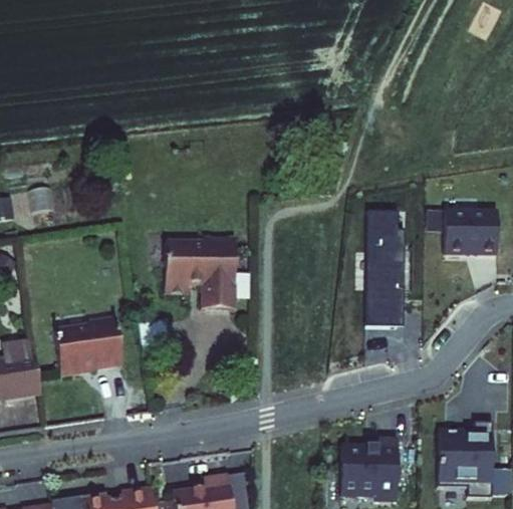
[(0,194),(0,217),(12,216),(10,194),(0,194)]
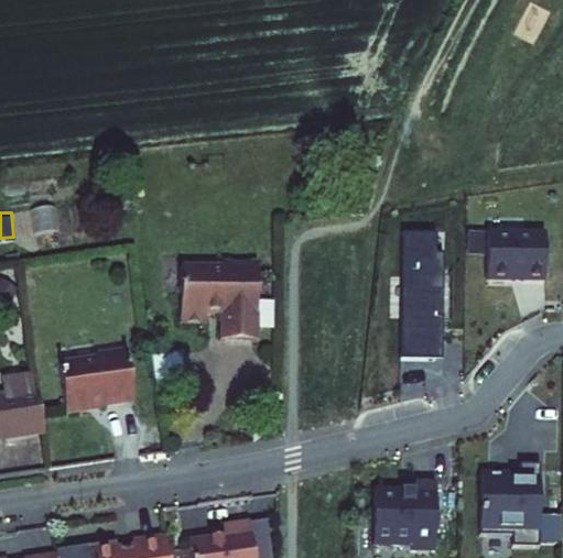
[(487,279),(510,279),(510,275),(522,275),(522,279),(545,279),(545,231),(487,231),(487,279)]
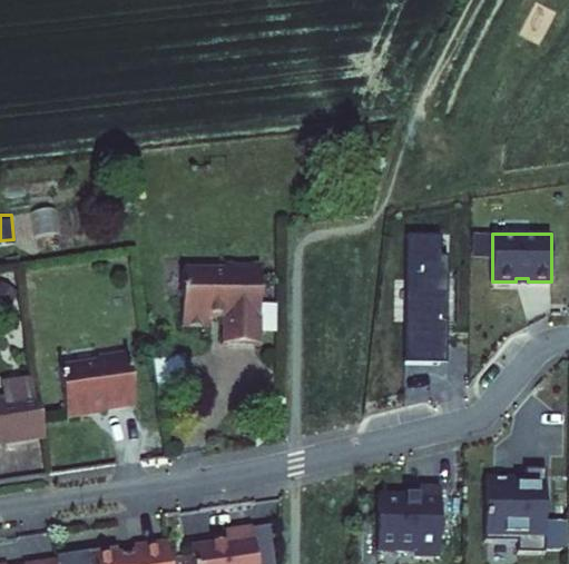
[(234,340),(271,340),(271,260),(235,260),(235,266),(193,266),(193,322),(219,322),(219,314),(234,314),(234,340)]
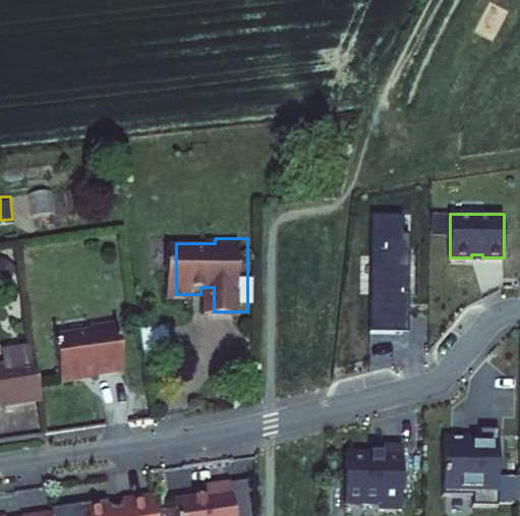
[(101,368),(131,364),(124,316),(114,318),(109,314),(98,316),(94,321),(61,325),(68,377),(93,373),(92,367),(99,367),(101,368)]
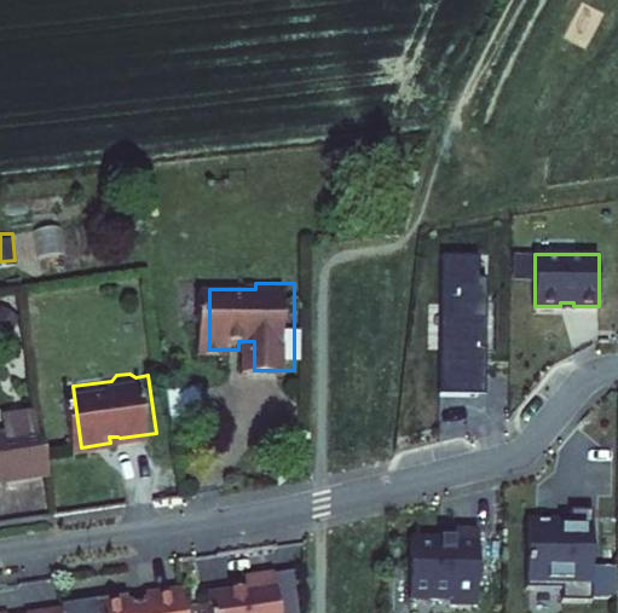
[(171,416),(202,414),(198,381),(167,385),(171,416)]
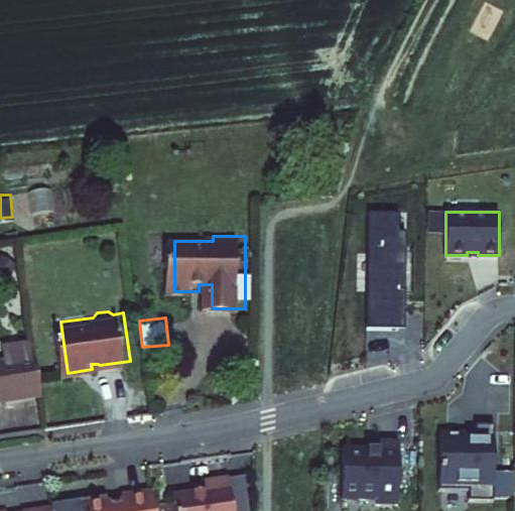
[(0,399),(42,393),(36,354),(33,354),(31,340),(0,344),(0,350),(1,359),(0,358),(0,399)]
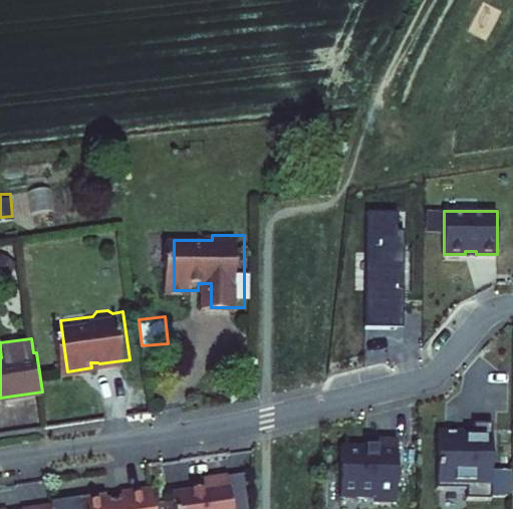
[(493,497),(493,422),(475,422),(475,432),(440,432),(439,487),(469,487),(469,497),(493,497)]
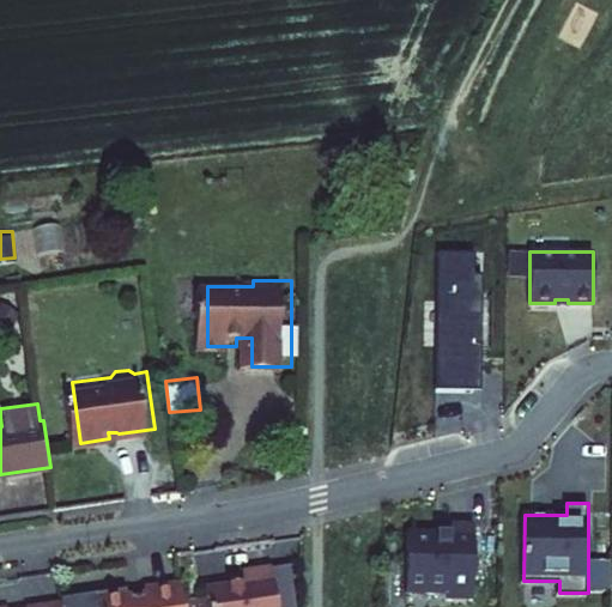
[(476,598),(477,523),(453,523),(453,533),(408,533),(408,593),(449,593),(449,598),(476,598)]
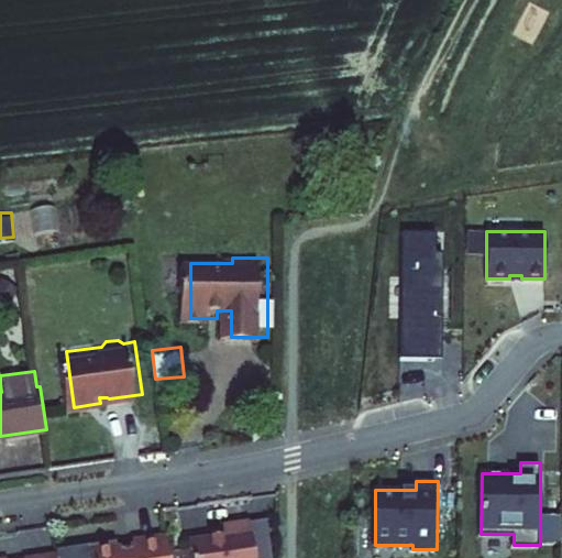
[(257,557),(252,517),(224,522),(227,532),(191,536),(194,557),(257,557)]
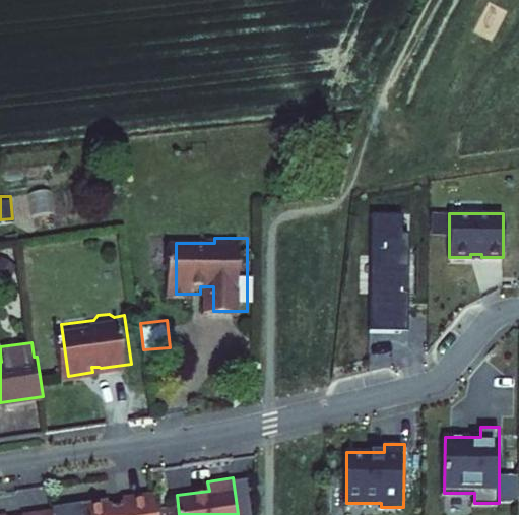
[(85,514),(156,514),(153,490),(123,495),(124,501),(110,503),(109,500),(83,504),(85,514)]
